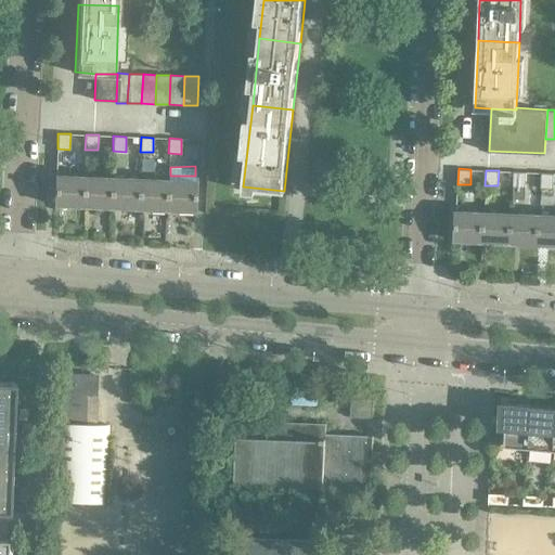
[(526,171),(514,171),(513,186),(526,186),(526,171)]
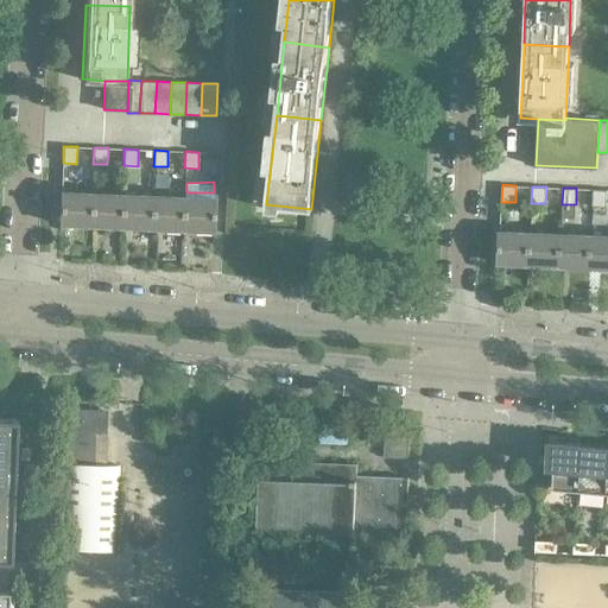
[(607,189),(593,189),(591,206),(606,207),(607,189)]
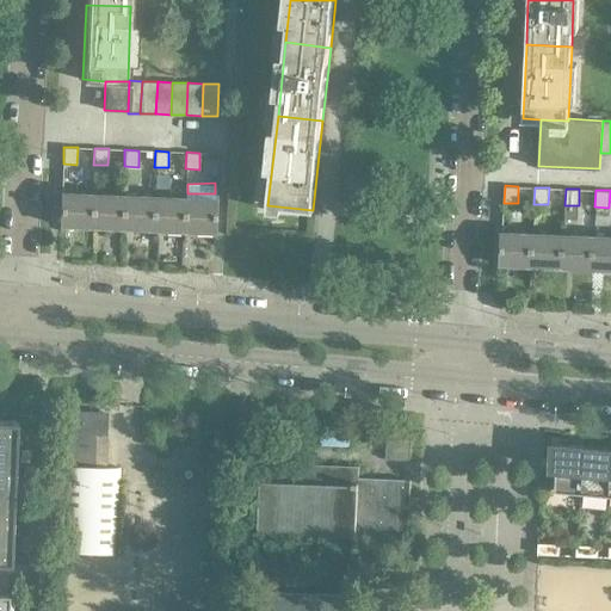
[(92,193),(61,192),(60,226),(91,227),(92,193)]
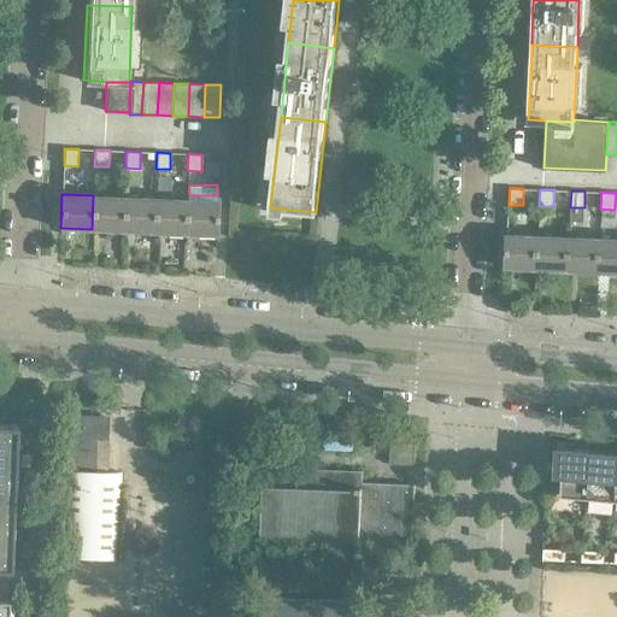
[(124,198),(93,195),(92,229),(122,230),(124,198)]
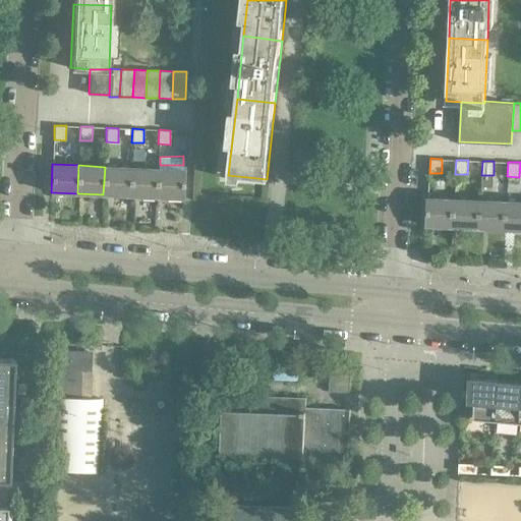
[(130,168),(105,167),(103,194),(129,195),(130,168)]
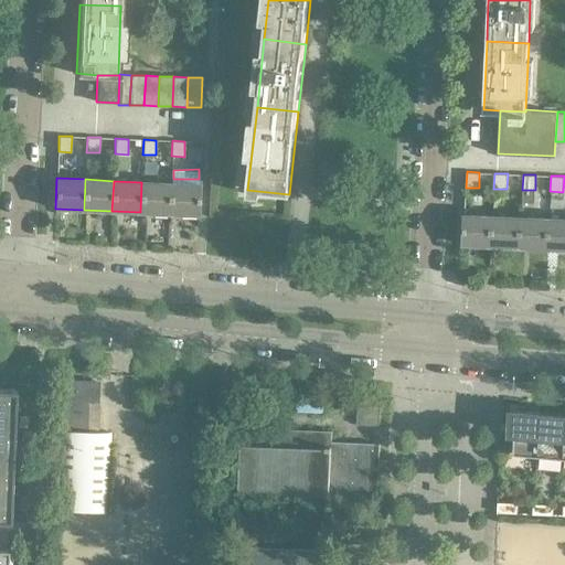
[(170,183),(141,182),(140,212),(169,213),(170,183)]
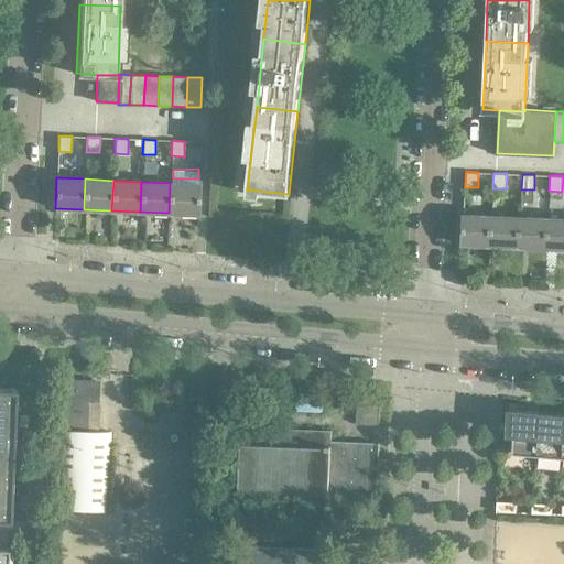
[(197,184),(170,183),(169,213),(196,215),(197,184)]
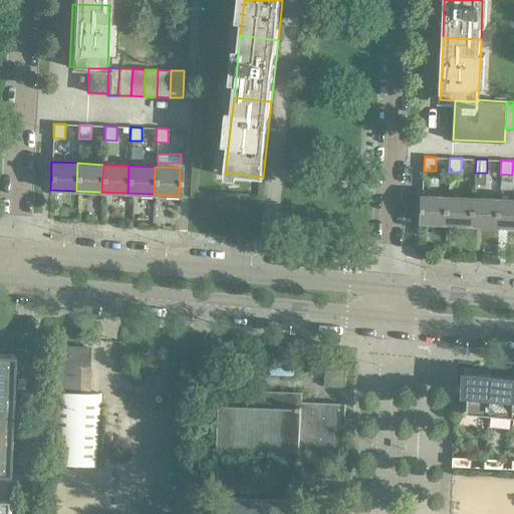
[(423,195),(422,222),(447,224),(449,196),(423,195)]
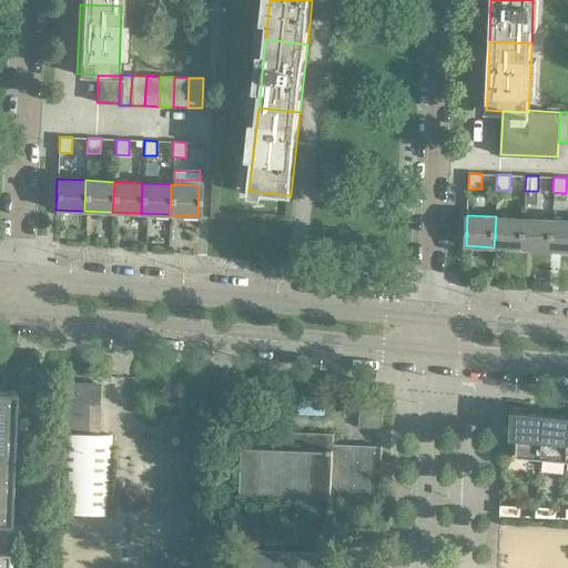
[(496,216),(494,247),(523,249),(524,217),(496,216)]
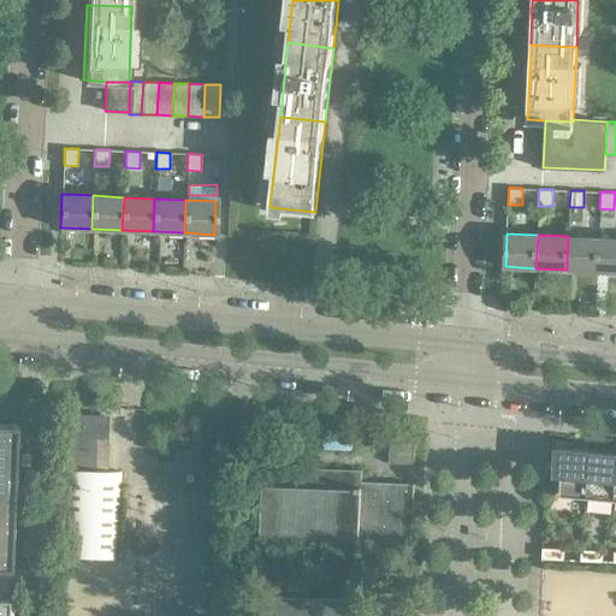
[(599,237),(568,236),(567,270),(598,271),(599,237)]
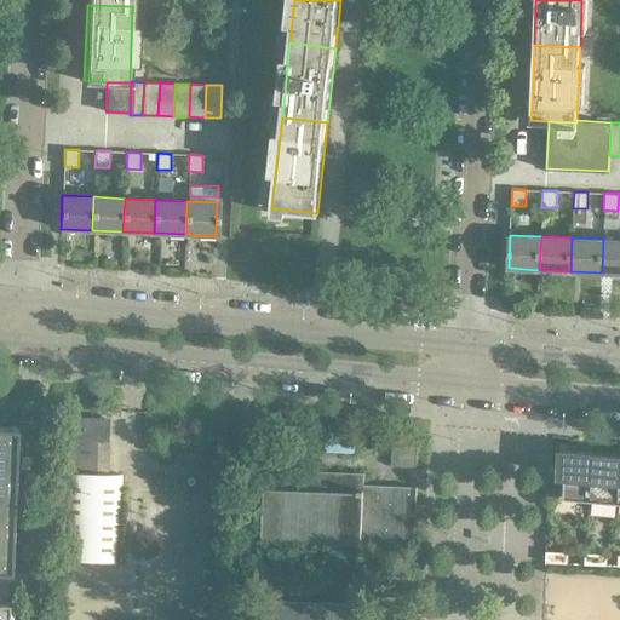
[(619,239),(603,239),(602,273),(619,273),(619,239)]
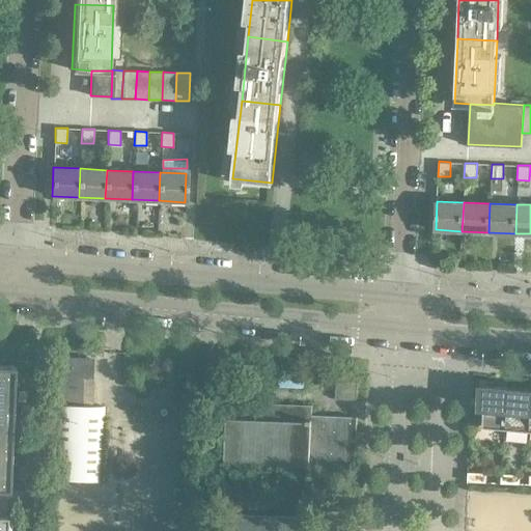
[(50,403),(47,478),(48,478),(48,475),(102,477),(102,481),(103,481),(106,406),(92,406),(82,406),(84,376),(90,376),(91,358),(59,357),(57,403),(50,403)]
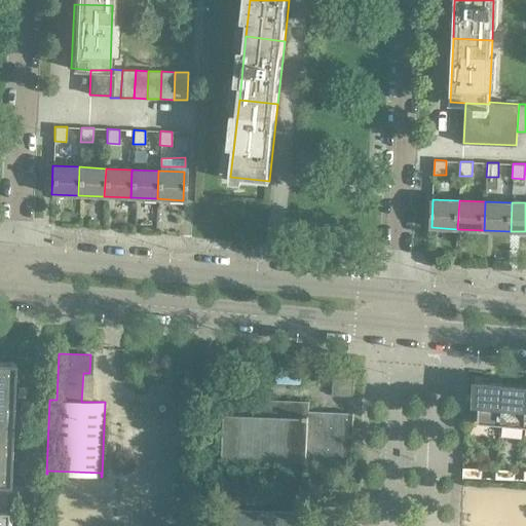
[(0,362),(0,485),(8,486),(13,363),(0,362)]
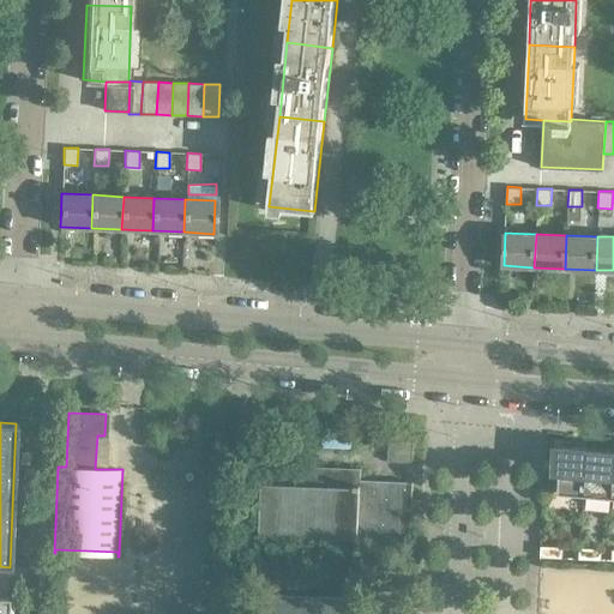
[(104,435),(96,435),(95,468),(106,469),(107,435),(104,435)]
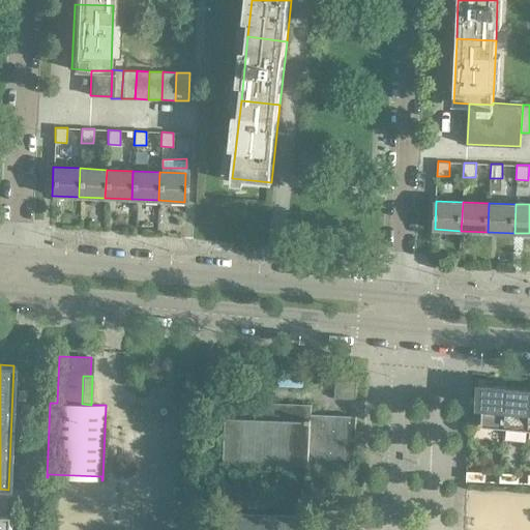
[(335,381),(334,399),(355,400),(356,382),(335,381)]
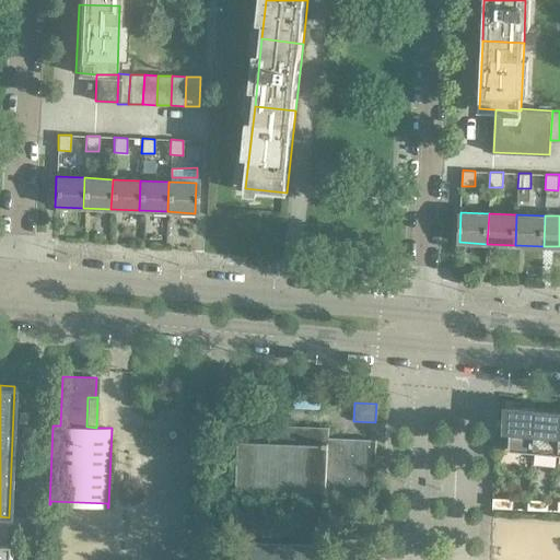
[(509,450),(533,452),(537,409),(510,406),(509,450)]
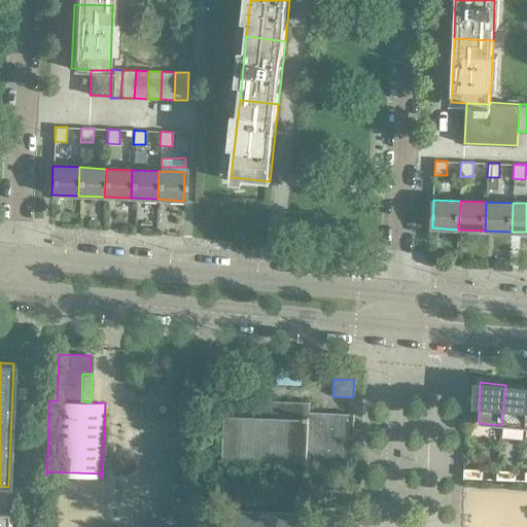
[(136,393),(146,393),(146,384),(136,384),(136,393)]
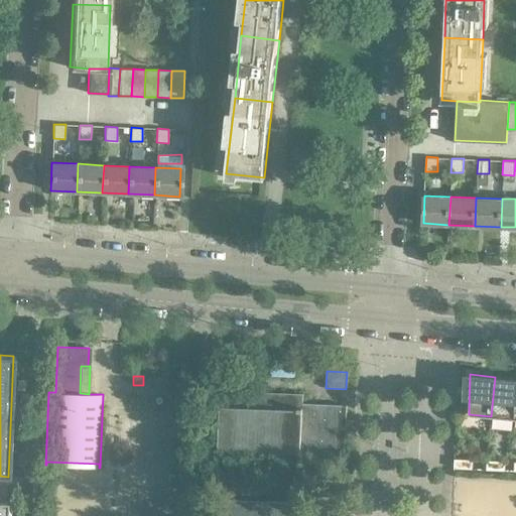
[(515,378),(495,377),(491,416),(514,419),(515,395),(515,378)]
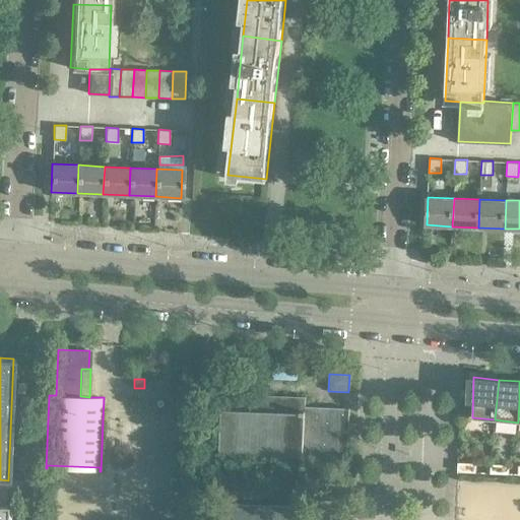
[(225,409),(221,408),(219,452),(303,456),(303,455),(347,457),(349,408),(305,406),(306,397),(226,393),(225,409)]
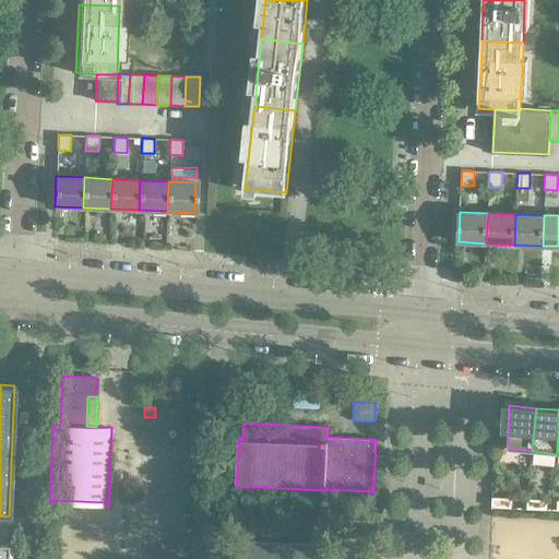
[(512,498),(492,497),(491,507),(511,508),(512,498)]
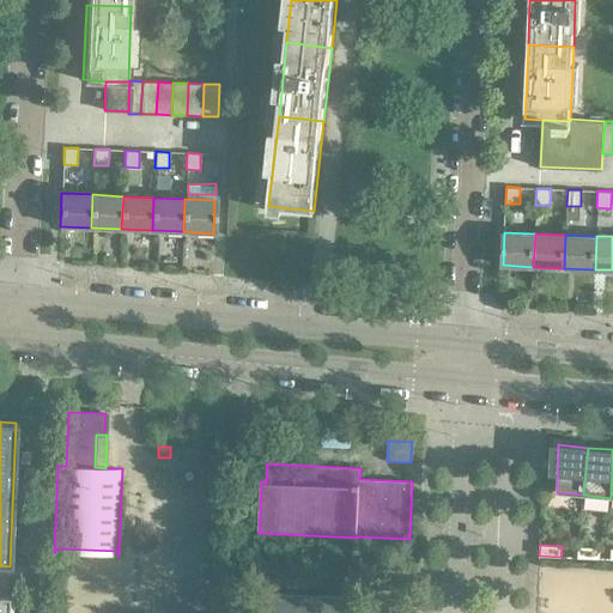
[(578,547),(578,558),(599,559),(600,548),(578,547)]
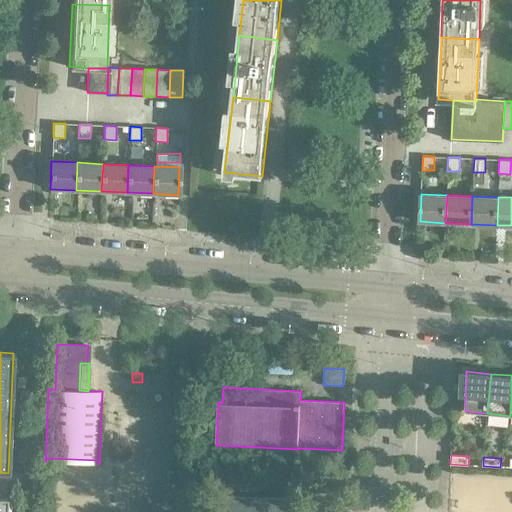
[(338,511),(340,493),(296,491),(297,481),(251,479),(226,478),(225,494),(213,494),(212,511),(338,511)]
